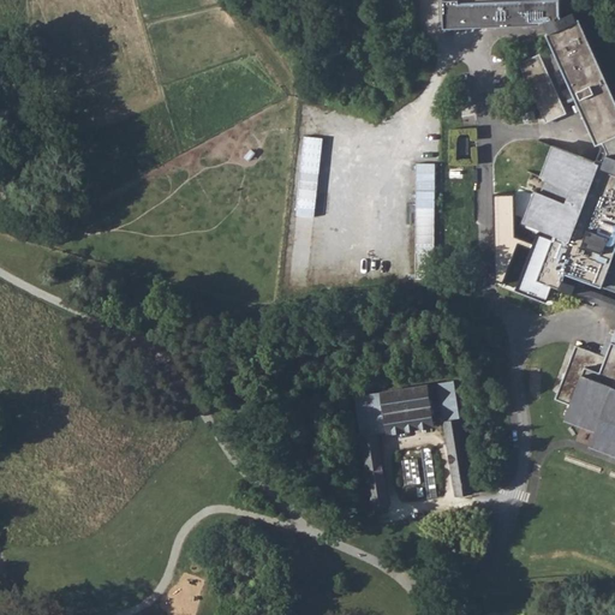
[(521,220),(539,227),(514,286),(547,300),(553,285),(559,269),(614,290),(614,97),(574,9),(561,13),(561,0),(443,0),(445,27),(541,22),(593,143),(601,139),(604,149),(597,162),(554,145),(542,174),(568,187),(563,199),(535,190),(521,220)]
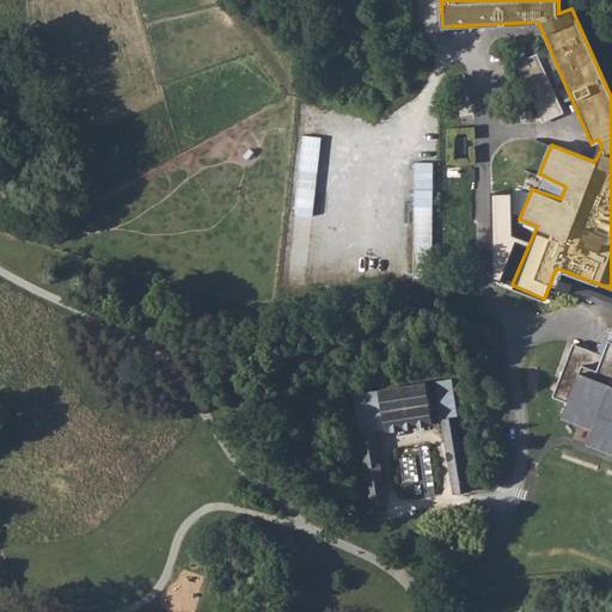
[(611,35),(597,0),(585,0),(611,62),(611,35)]
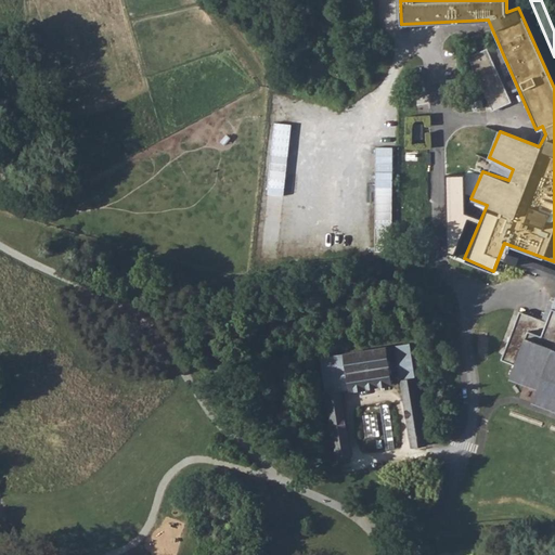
[(514,103),(489,48),(469,55),(494,111),(514,103)]
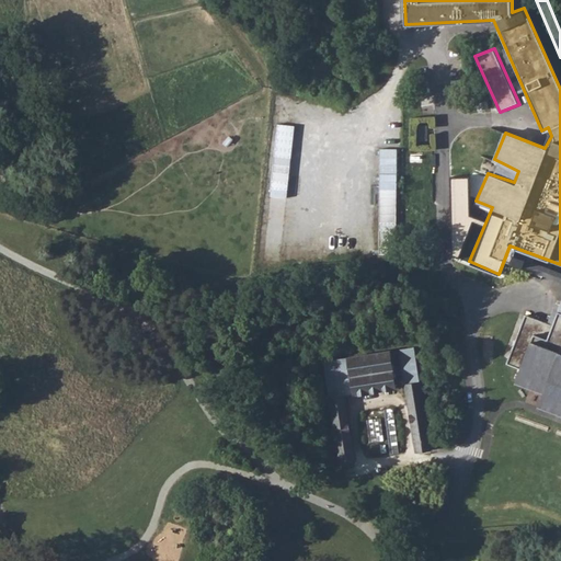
[(554,323),(525,312),(507,363),(521,367),(516,382),(542,391),(537,408),(560,415),(560,311),(559,310),(554,323)]
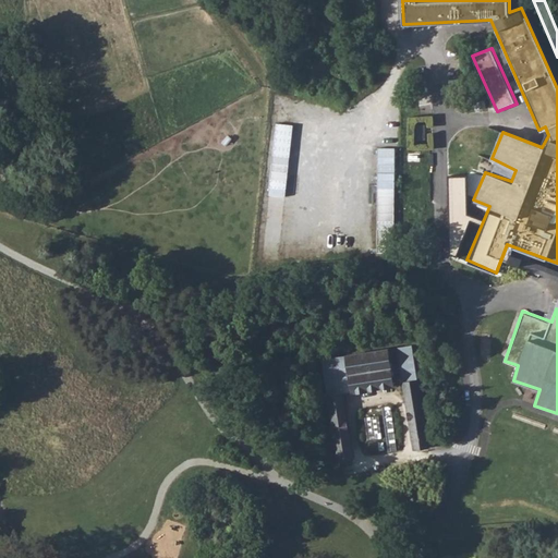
[(417,349),(325,363),(340,466),(358,464),(349,398),(405,389),(416,453),(434,452),(417,349)]
